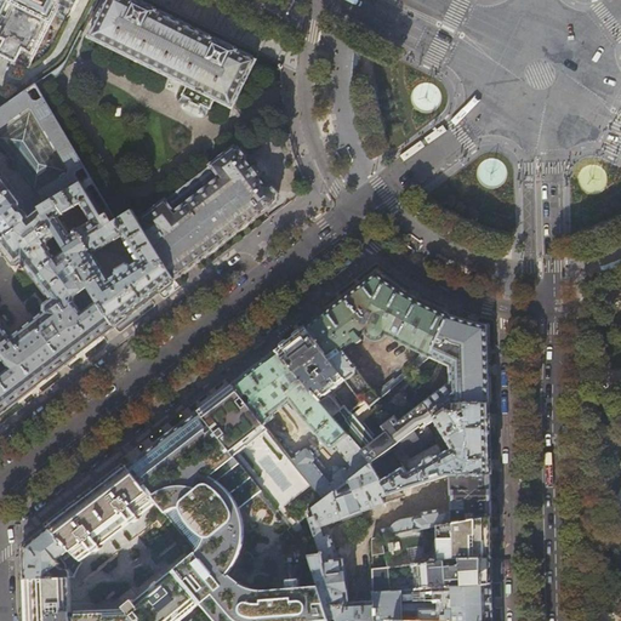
[(62,0),(7,0),(0,16),(0,56),(15,63),(16,62),(29,68),(62,0)]
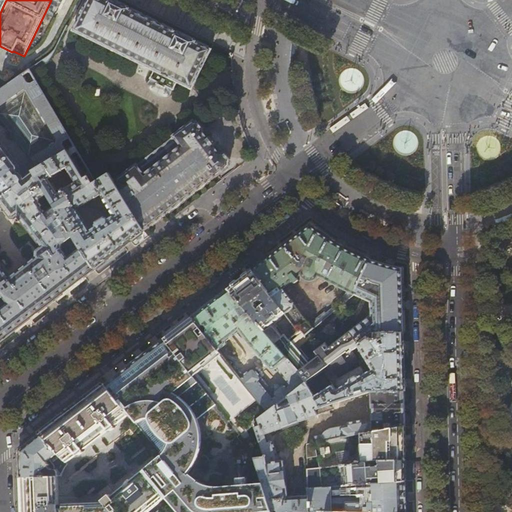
[(177,83),(191,89),(211,50),(194,42),(161,25),(132,11),(110,0),(88,0),(73,31),(154,71),(151,76),(158,80),(157,82),(165,86),(166,87),(167,85),(174,88),(177,83)]
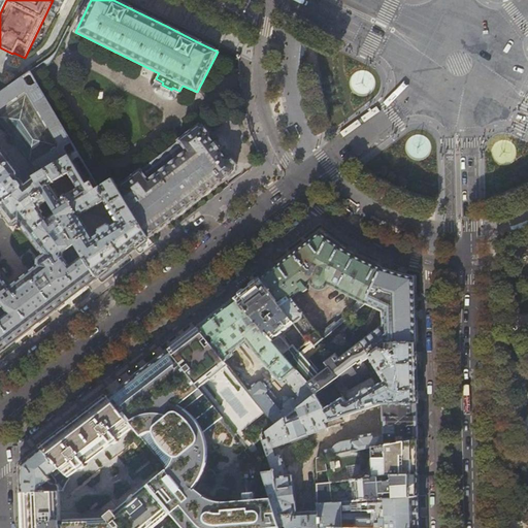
[(31,74),(24,79),(0,95),(0,121),(30,160),(29,165),(33,169),(32,173),(34,177),(68,156),(76,152),(32,73),(31,74)]
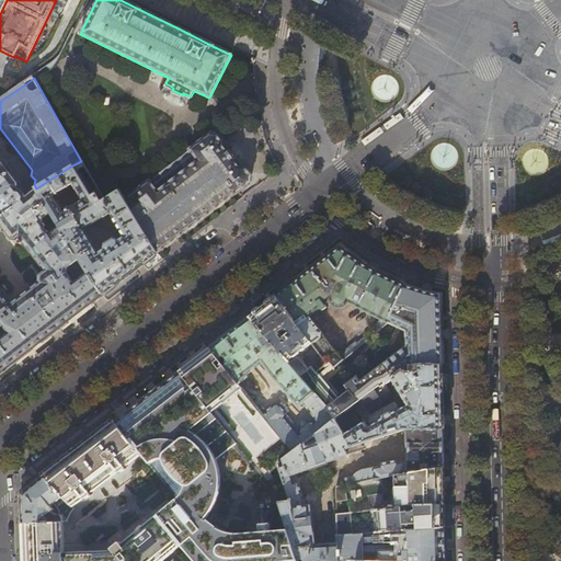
[(124,199),(158,253),(165,247),(176,239),(194,226),(221,204),(250,182),(249,181),(249,180),(250,178),(249,175),(249,173),(248,172),(245,170),(243,169),(241,169),(240,169),(239,168),(238,169),(232,161),(233,160),(233,159),(233,158),(233,157),(232,156),(231,152),(229,151),(227,151),(226,151),(220,145),(222,144),(215,134),(213,136),(212,133),(124,199)]
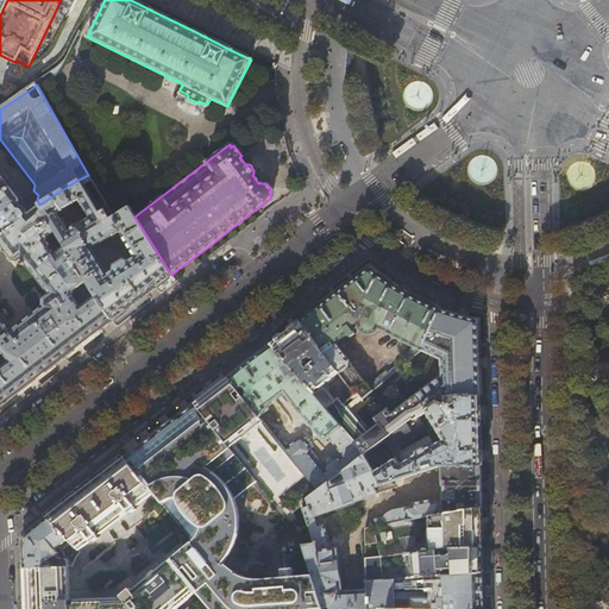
[(0,406),(38,377),(55,364),(60,360),(63,357),(101,328),(106,324),(111,320),(111,319),(96,296),(96,297),(95,296),(81,307),(73,297),(73,293),(87,282),(66,248),(54,255),(44,240),(56,232),(39,205),(29,212),(24,206),(24,203),(24,201),(23,198),(22,196),(0,167),(0,406)]
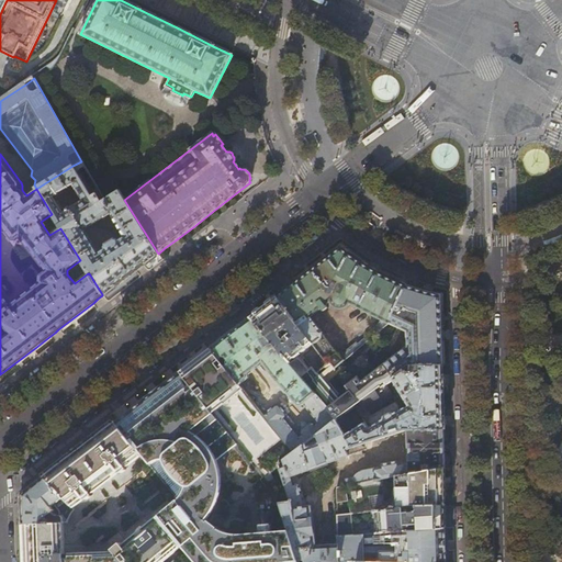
[(82,160),(81,161),(72,166),(97,205),(105,200),(82,160)]
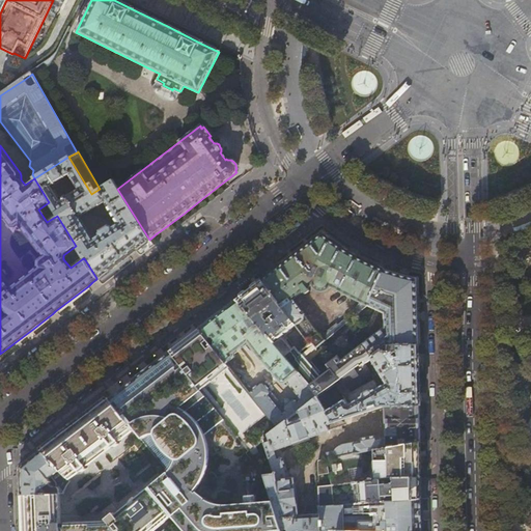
[(132,252),(135,250),(149,240),(117,189),(113,180),(100,189),(91,194),(68,157),(34,178),(49,202),(57,216),(76,246),(83,258),(84,259),(84,258),(96,278),(129,255),(132,252)]
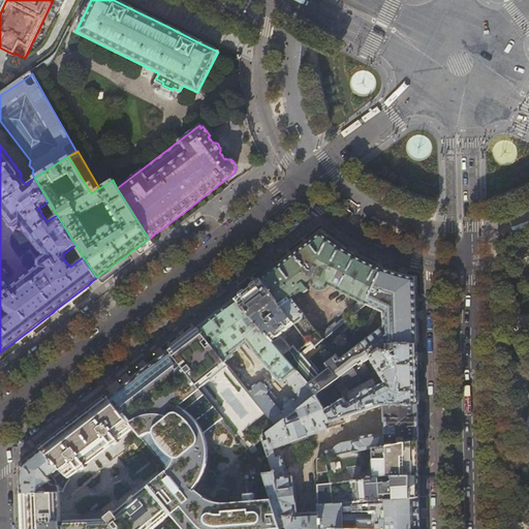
[(271,272),(260,279),(308,342),(311,340),(314,344),(315,345),(366,303),(381,269),(369,263),(362,260),(355,256),(350,254),(346,251),(343,249),(333,243),(323,236),(320,234),(281,263),(279,266),(271,272)]
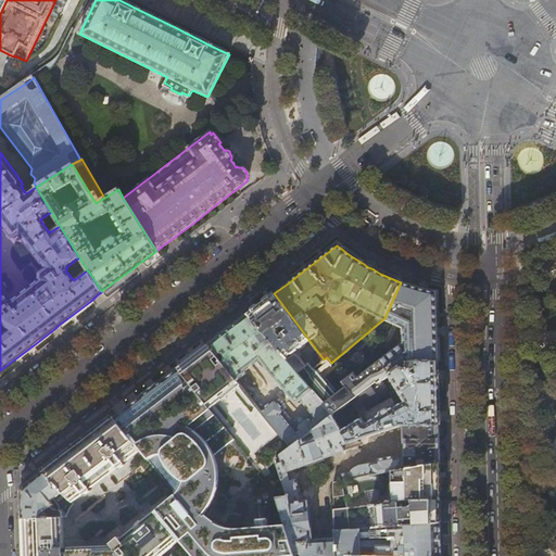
[(405,285),(401,282),(384,318),(394,324),(391,327),(404,342),(356,378),(353,374),(342,381),(346,386),(335,394),(318,374),(320,374),(321,366),(319,364),(313,369),(308,364),(298,373),(333,415),(382,378),(399,367),(400,368),(414,367),(414,362),(437,361),(437,341),(437,337),(437,327),(436,292),(431,291),(419,288),(412,286),(405,285)]
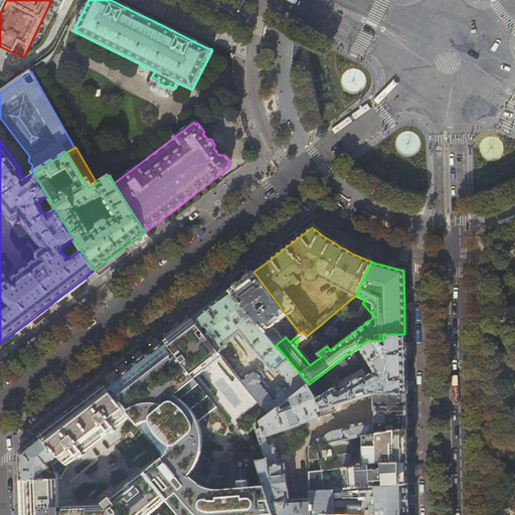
[(236,286),(229,291),(276,345),(286,337),(290,342),(296,337),(297,336),(300,333),(253,272),(242,281),(236,286)]
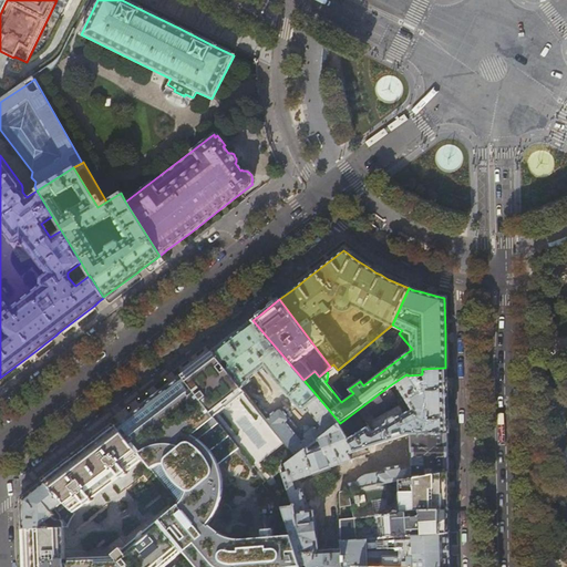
[(297,455),(311,444),(318,440),(339,424),(340,423),(303,380),(253,320),(234,334),(213,350),(241,387),(248,382),(249,381),(249,380),(249,379),(265,367),(278,383),(279,383),(299,408),(300,409),(301,409),(302,409),(305,409),(307,406),(322,425),(319,429),(318,428),(311,426),(308,423),(307,424),(303,426),(303,428),(302,428),(306,432),(305,437),(305,439),(302,442),(291,428),(295,425),(291,421),(289,420),(288,422),(288,421),(288,420),(289,418),(288,416),(284,410),(282,410),(281,409),(279,409),(278,409),(278,410),(277,409),(266,418),(281,435),(297,455)]
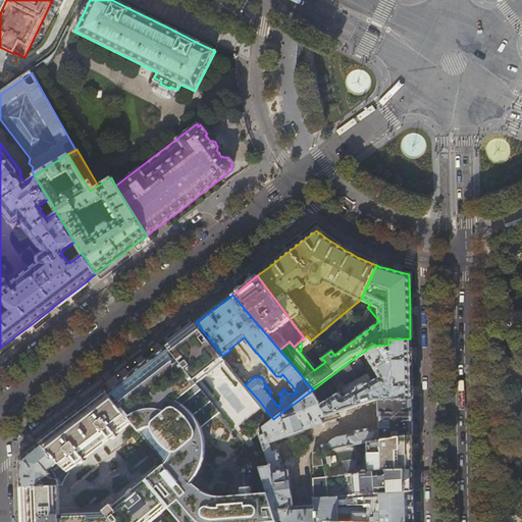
[(252,407),(259,401),(245,384),(222,356),(196,322),(183,332),(166,346),(192,377),(213,404),(229,424),(236,419),(229,412),(235,409),(232,406),(239,401),(242,404),(246,400),(252,407)]
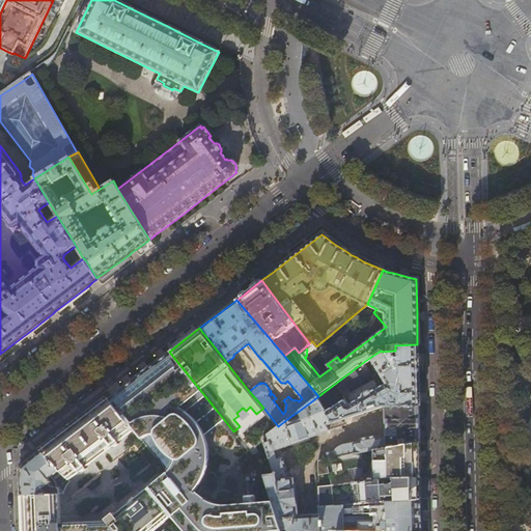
[(381,351),(365,361),(318,396),(317,397),(332,422),(344,418),(382,407),(385,407),(419,406),(419,403),(419,394),(418,372),(418,365),(418,355),(417,344),(395,345),(395,351),(382,352),(381,351)]
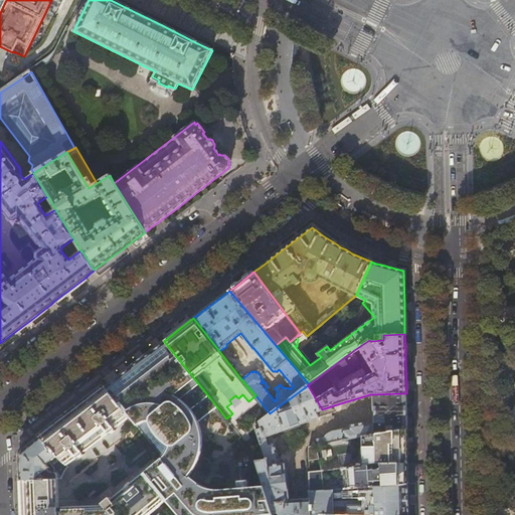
[(189,372),(164,341),(163,342),(163,343),(155,349),(152,351),(152,350),(130,367),(130,368),(116,379),(105,387),(126,415),(136,431),(142,426),(144,424),(147,423),(150,422),(153,420),(163,426),(165,428),(166,433),(167,436),(167,438),(167,440),(167,442),(167,443),(167,446),(166,449),(164,451),(162,452),(159,454),(185,485),(194,478),(196,476),(191,469),(193,461),(194,455),(195,449),(195,444),(196,437),(196,430),(196,423),(196,417),(202,412),(200,409),(206,405),(204,402),(210,398),(189,372)]
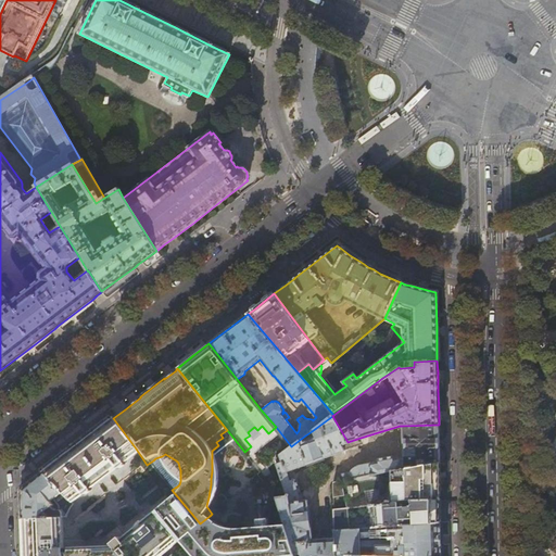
[(348,442),(332,416),(312,431),(315,436),(307,439),(305,436),(291,446),(277,459),(288,496),(277,497),(286,525),(294,555),(311,555),(314,555),(335,555),(335,540),(312,540),(307,501),(306,501),(303,501),(297,481),(297,480),(294,479),(293,479),(291,479),(289,471),(363,444),(361,438),(348,442)]
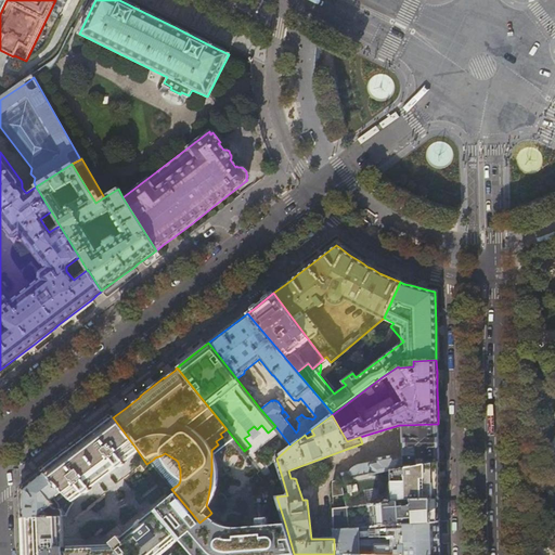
[(136,448),(113,417),(113,416),(107,421),(93,431),(71,449),(42,470),(64,493),(71,501),(81,492),(85,494),(91,489),(89,487),(107,473),(116,465),(119,468),(126,463),(124,461),(129,455),(136,448)]
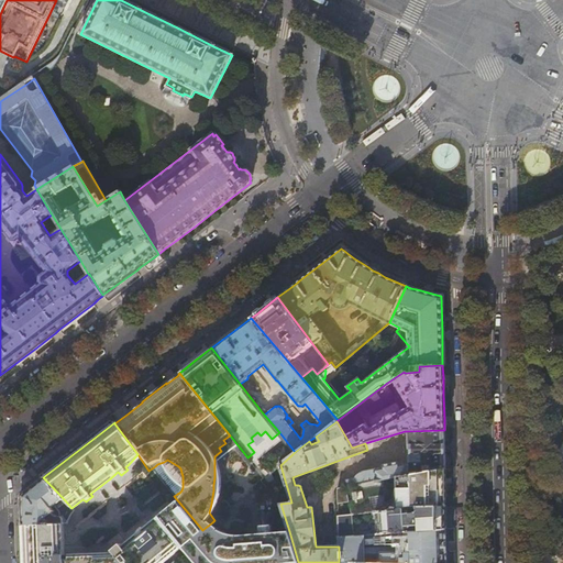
[(444,430),(408,431),(409,463),(400,464),(400,463),(398,462),(384,465),(382,466),(382,467),(362,472),(362,473),(361,473),(359,474),(356,477),(348,481),(349,486),(445,468),(444,448),(444,431),(444,430)]
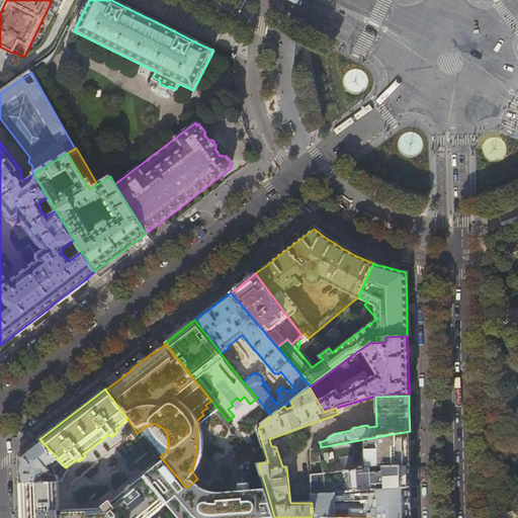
[(410,446),(410,431),(321,447),(310,449),(311,463),(320,461),(321,473),(322,473),(342,471),(378,466),(411,465),(410,464),(410,458),(410,453),(410,446)]
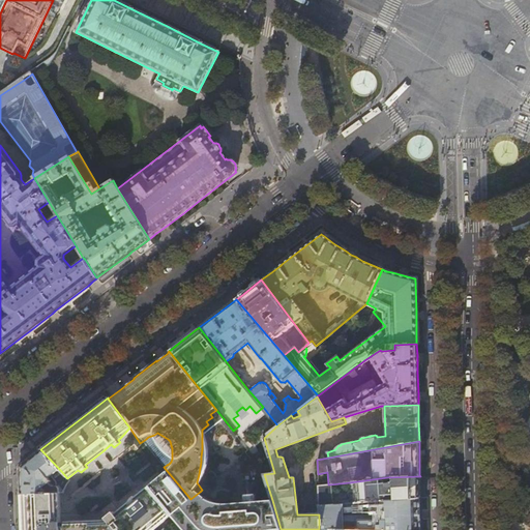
[(67,478),(61,471),(40,449),(31,457),(19,466),(20,478),(20,494),(59,493),(64,493),(64,490),(66,487),(68,483),(70,481),(67,478)]
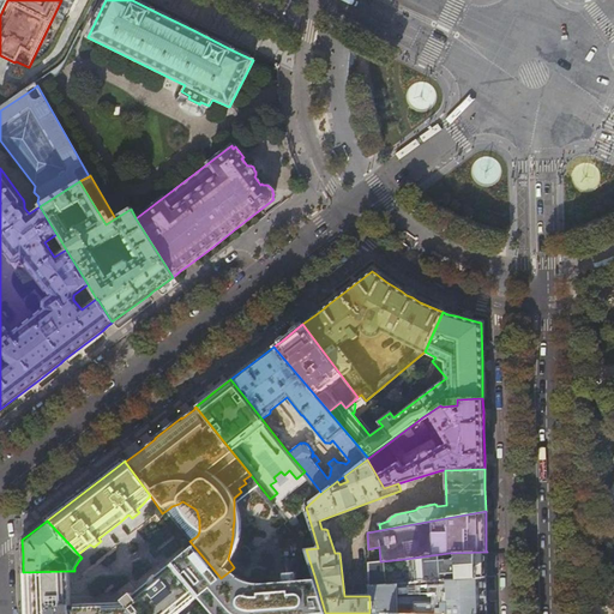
[(325,613),(315,579),(250,583),(245,582),(240,581),(238,579),(235,578),(236,577),(232,570),(221,578),(190,541),(169,561),(172,564),(199,596),(209,608),(214,613),(325,613)]
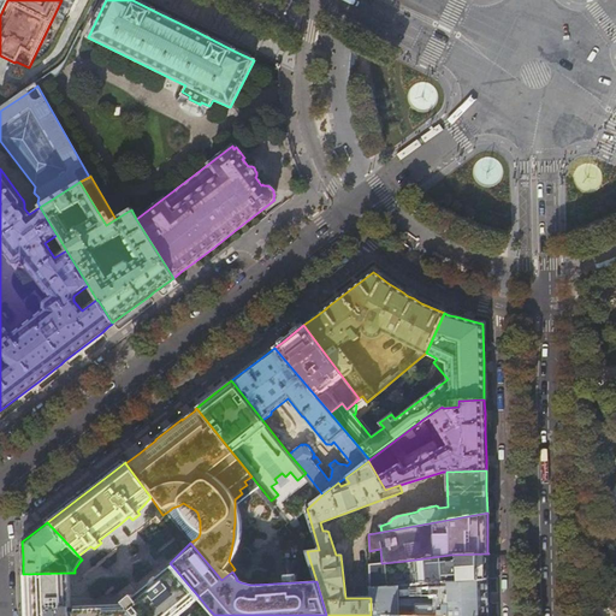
[(489,555),(489,554),(450,555),(407,561),(408,573),(413,573),(413,579),(408,579),(408,585),(428,584),(439,582),(489,578),(489,564),(489,555)]
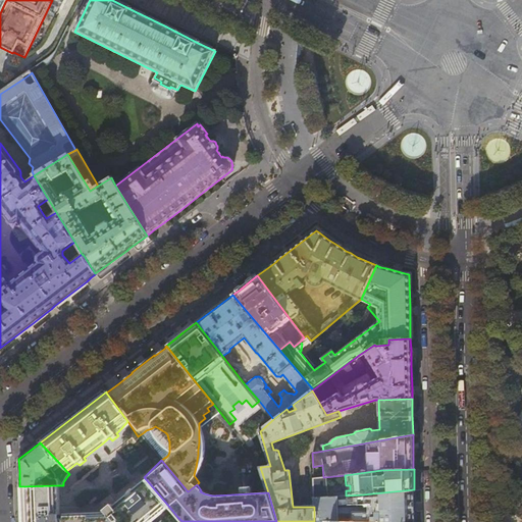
[(325,498),(324,477),(323,477),(313,479),(314,499),(325,498)]
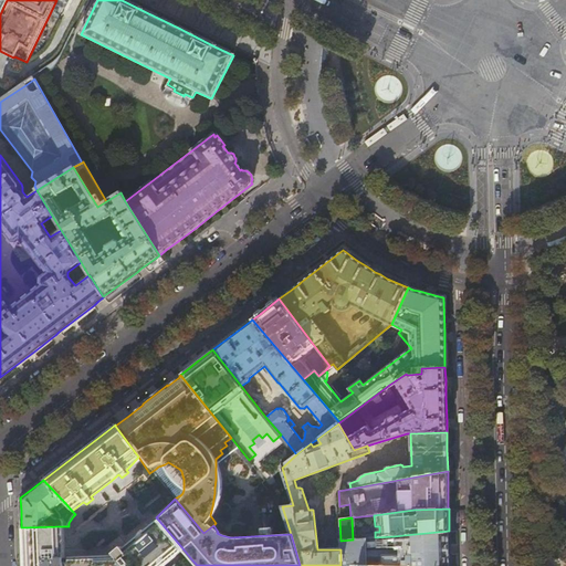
[(163,565),(184,549),(158,520),(123,548),(121,546),(112,554),(114,555),(123,565),(163,565)]
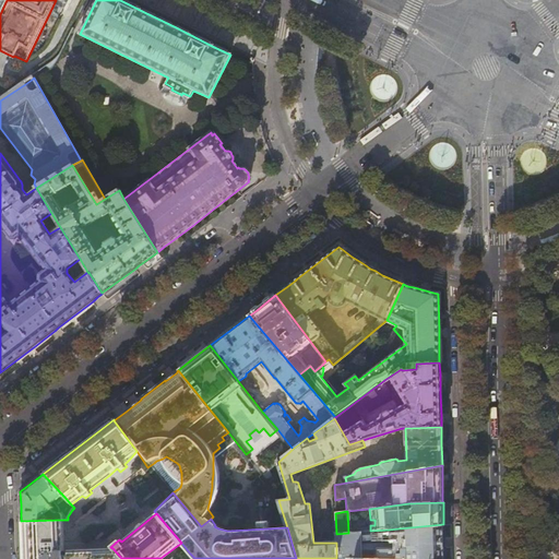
[(62,520),(21,521),(22,547),(22,558),(121,558),(113,548),(63,550),(62,520)]
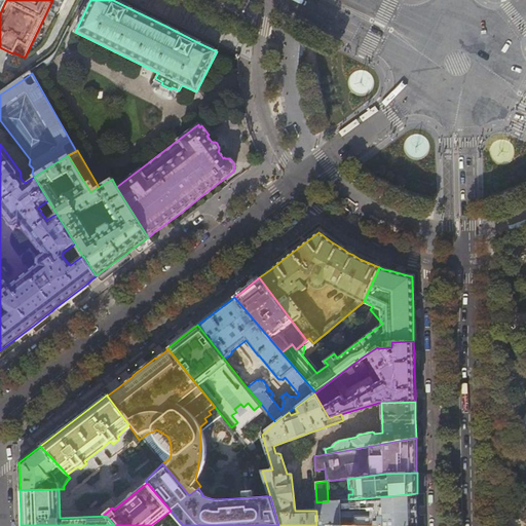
[(417,508),(417,493),(375,497),(375,511),(340,513),(340,500),(338,500),(328,501),(316,502),(316,511),(316,525),(317,525),(352,525),(417,525),(418,515),(417,511),(417,508)]
